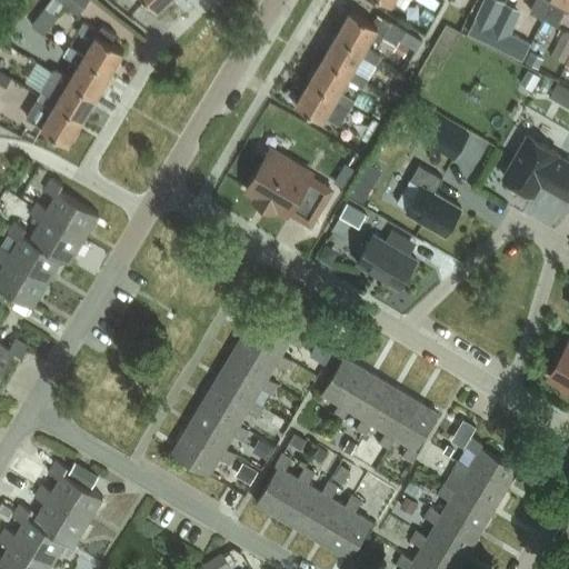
[(58,0),(61,2),(77,15),(87,0),(58,0)]
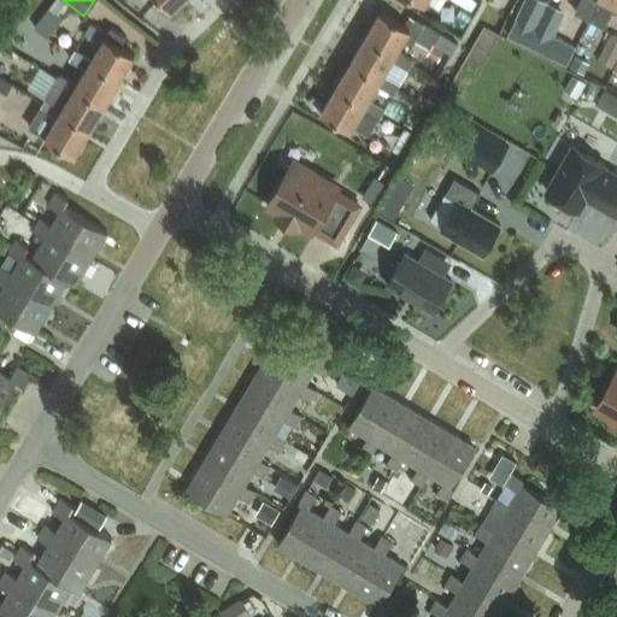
[(541,0),(524,0),(509,35),(527,45),(544,11),(547,3),(541,0)]
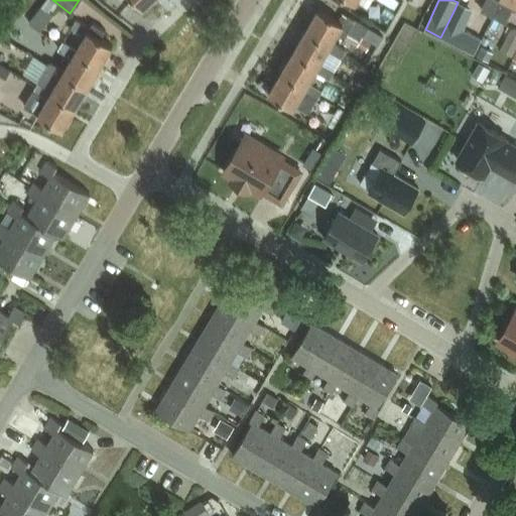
[(494,16),(502,0),(485,0),(481,9),(494,16)]
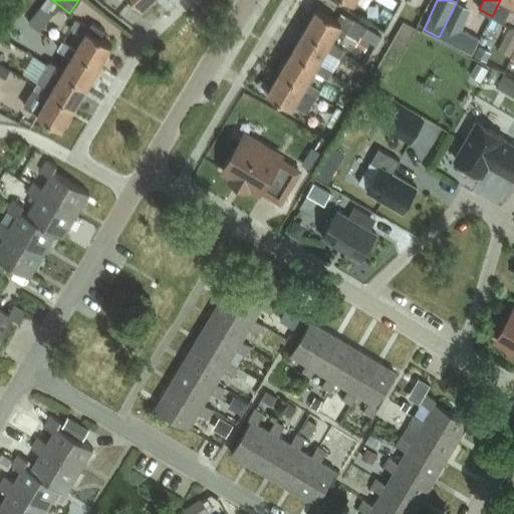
[(513,0),(500,0),(492,16),(502,21),(512,1),(513,2),(513,0)]
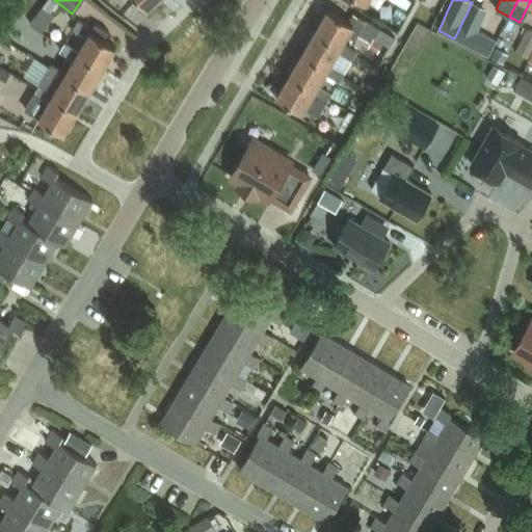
[(486,9),(472,2),(469,9),(454,38),(487,54),(494,41),(476,31),(486,9)]
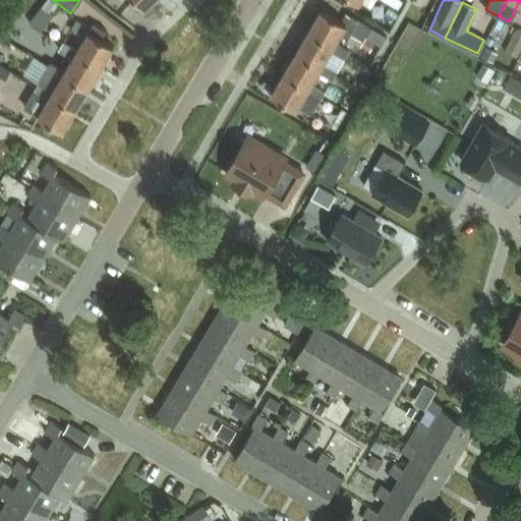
[(53,14),(42,6),(30,23),(41,32),(53,14)]
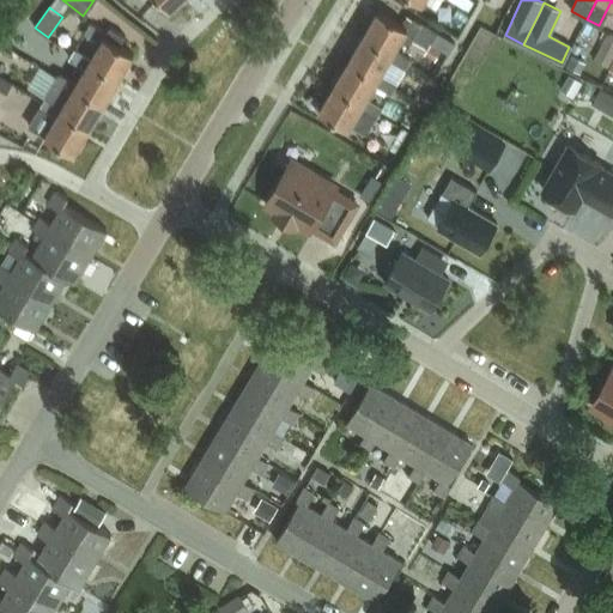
[(0,8),(0,37),(1,38),(7,28),(14,17),(0,8)]
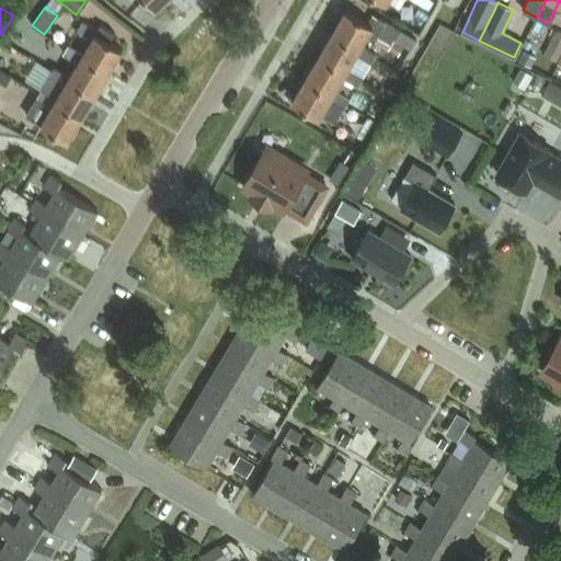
[(374,25),(347,9),(333,32),(361,48),(363,46),(370,32),(392,45),(390,49),(400,55),(405,45),(411,48),(416,39),(379,16),(374,25)]
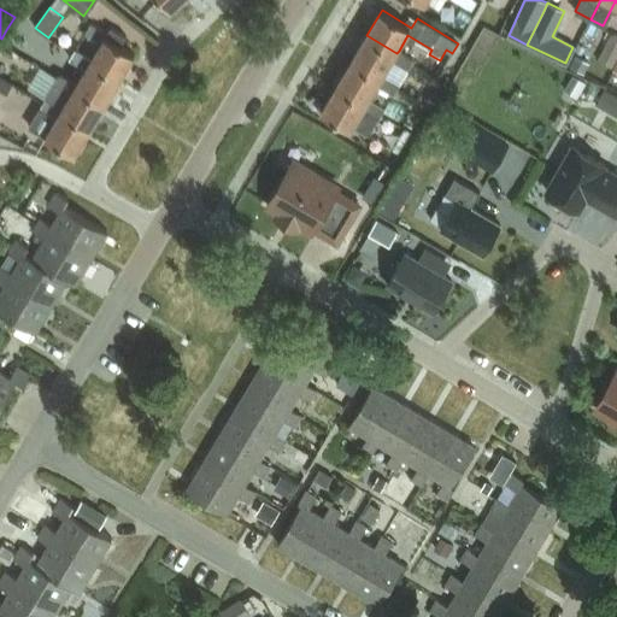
[(92,62),(121,78),(136,53),(122,45),(127,35),(112,27),(109,33),(92,22),(86,33),(103,42),(94,57),(92,62)]
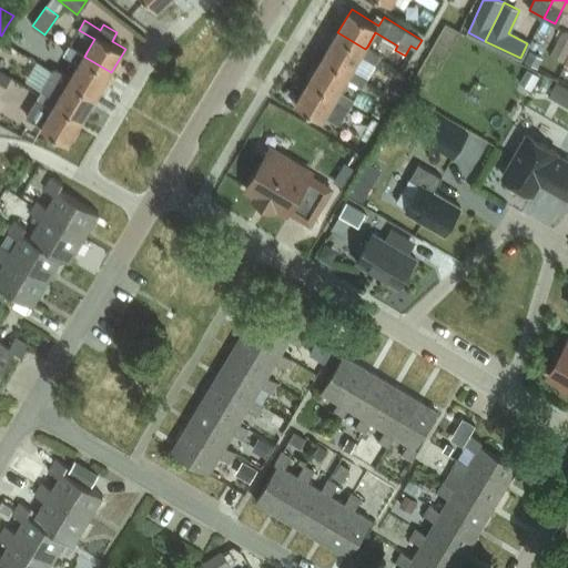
[(567,33),(563,31),(549,56),(563,62),(567,51),(567,33)]
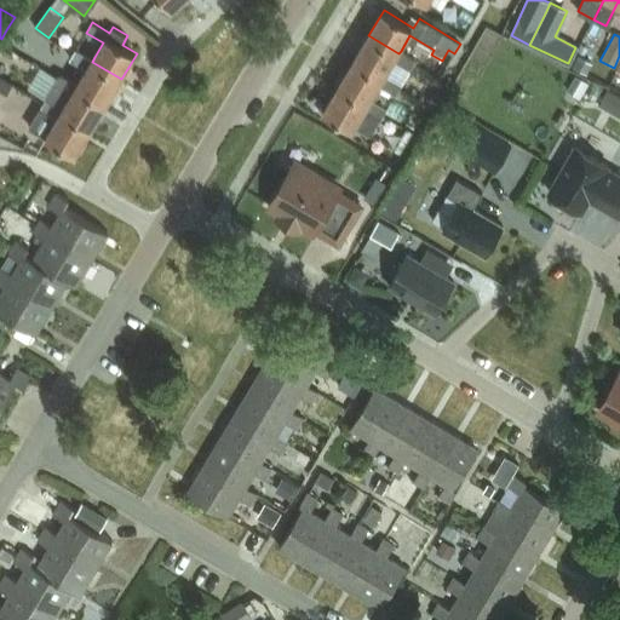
[(368,35),(354,61),(384,79),(385,75),(395,61),(412,70),(418,61),(401,51),(399,53),(368,35)]
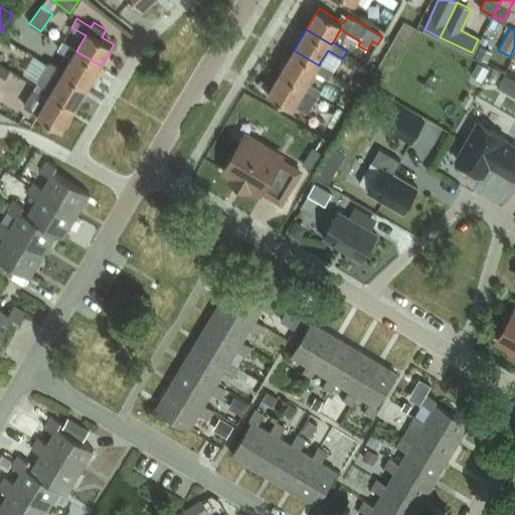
[(76,51),(78,47),(64,39),(59,48),(73,56),(65,69),(64,71),(89,87),(101,65),(76,51)]
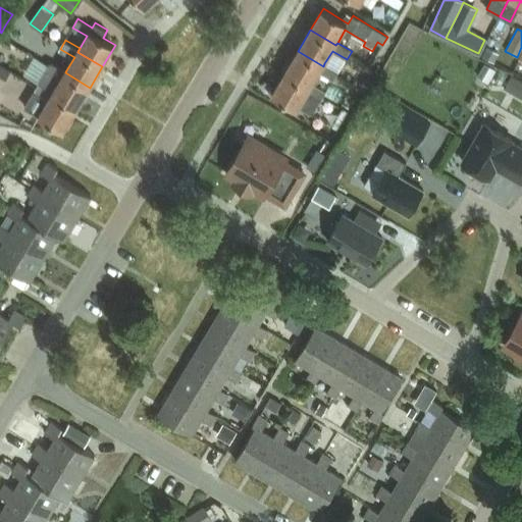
[(487,48),(483,56),(493,61),(498,53),(487,48)]
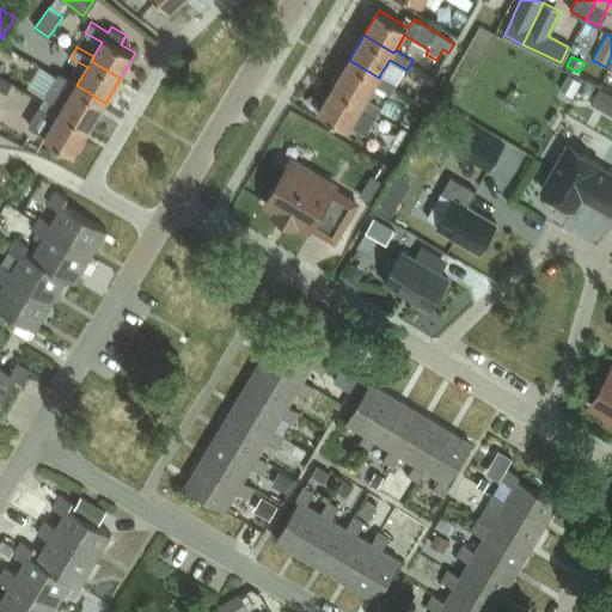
[(349,60),(335,85),(363,102),(366,99),(375,84),(392,93),(397,85),(380,74),(379,78),(349,60)]
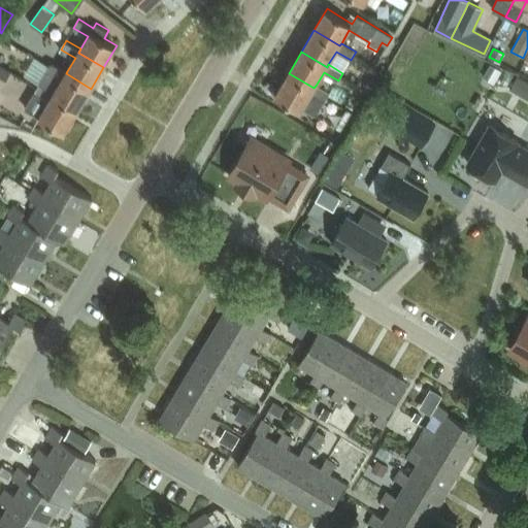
[(66,73),(67,71),(53,62),(40,83),(55,92),(53,95),(78,109),(91,89),(66,73)]
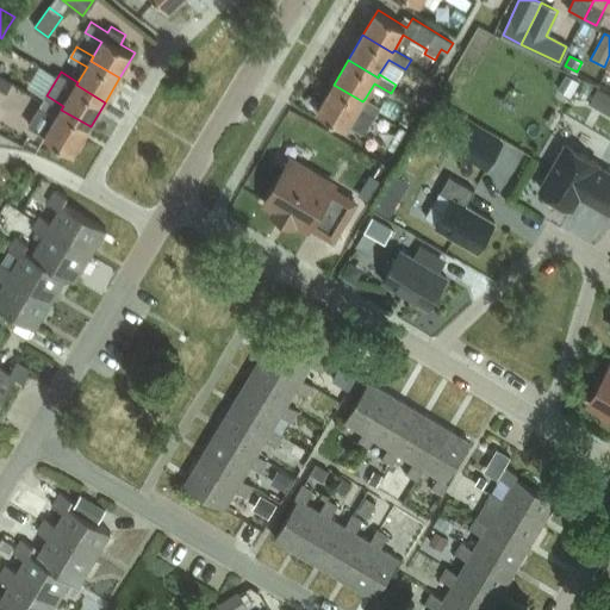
[(0,88),(8,94),(14,83),(0,74),(0,88)]
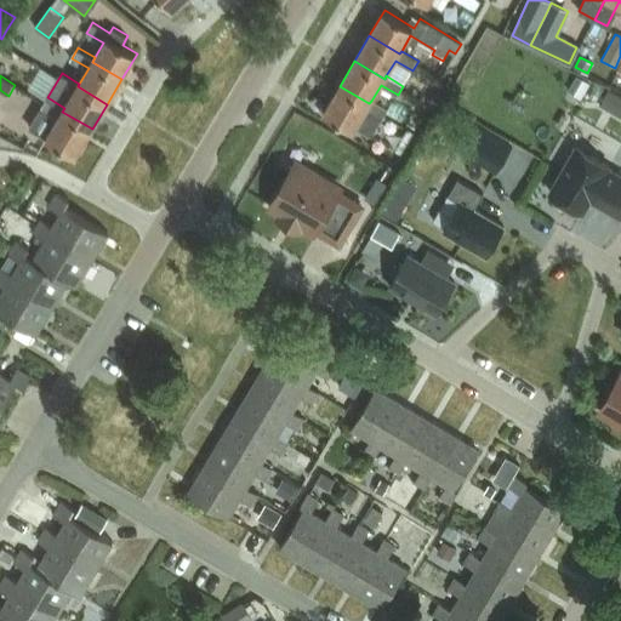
[(577,77),(569,90),(581,97),(590,83),(577,77)]
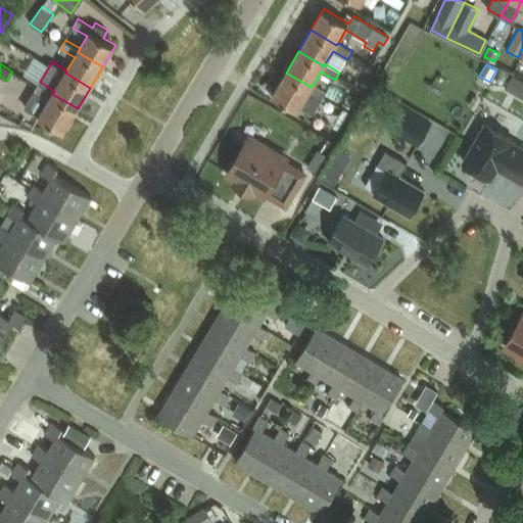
[(286,73),(273,94),(298,109),(308,92),(323,101),(327,94),(313,85),(311,87),(286,73)]
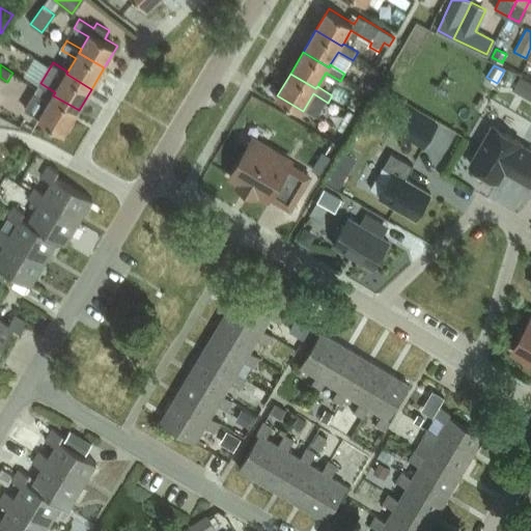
[(530,82),(520,76),(512,88),(526,96),(530,86),(530,82)]
